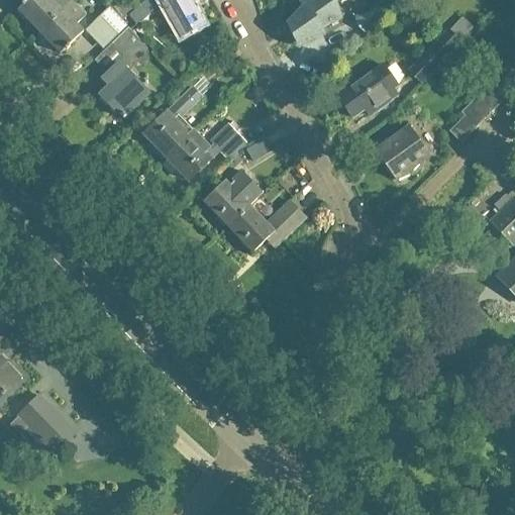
[(37,30),(69,0),(24,0),(22,0),(19,3),(20,4),(15,8),(16,9),(17,9),(36,29),(37,30)]
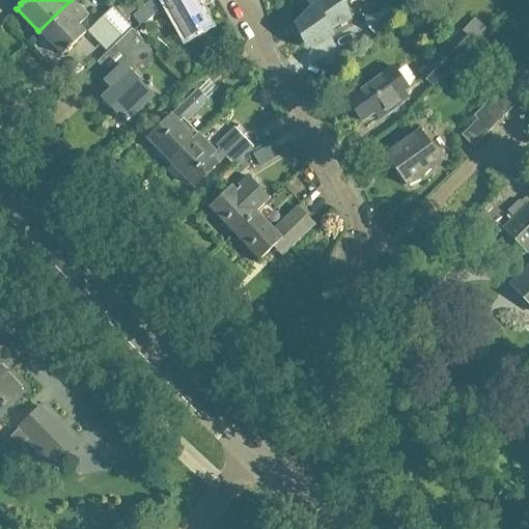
[(68,45),(83,31),(77,24),(86,14),(73,0),(71,0),(38,31),(38,32),(39,31),(59,52),(59,53),(59,54),(64,49),(65,50),(70,46),(68,45)]
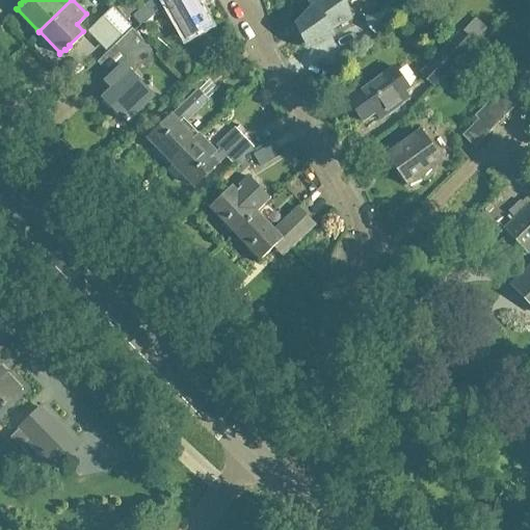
[(207,24),(193,0),(168,0),(164,2),(184,37),(207,24)]
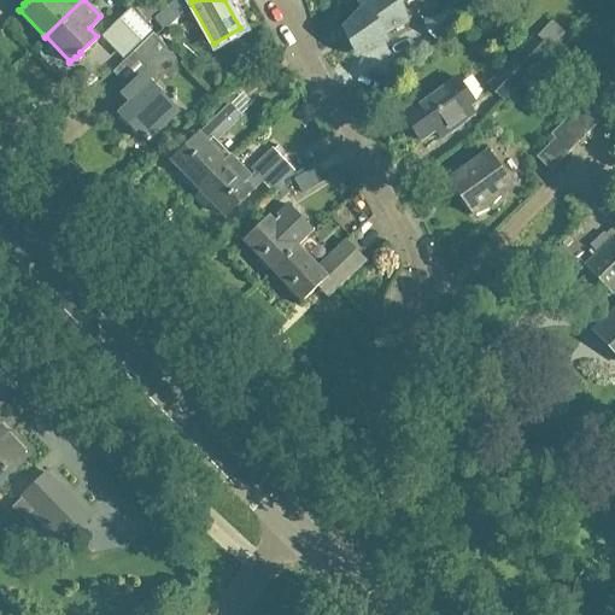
[(355,0),(355,1),(356,0),(359,5),(339,25),(339,27),(341,25),(359,52),(386,40),(385,39),(384,40),(380,34),(405,21),(404,21),(393,5),(399,0),(355,0)]
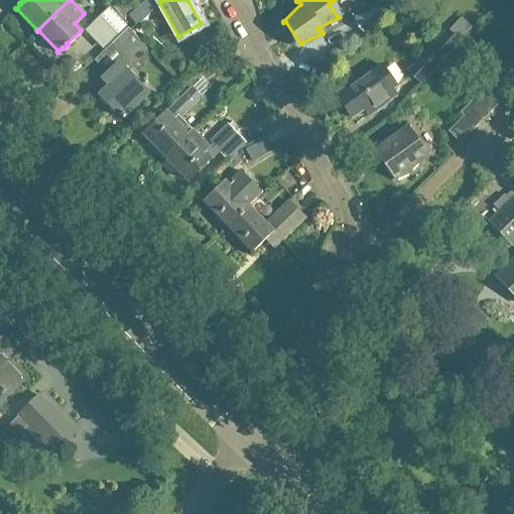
[(95,34),(116,13),(107,4),(86,24),(95,34)]
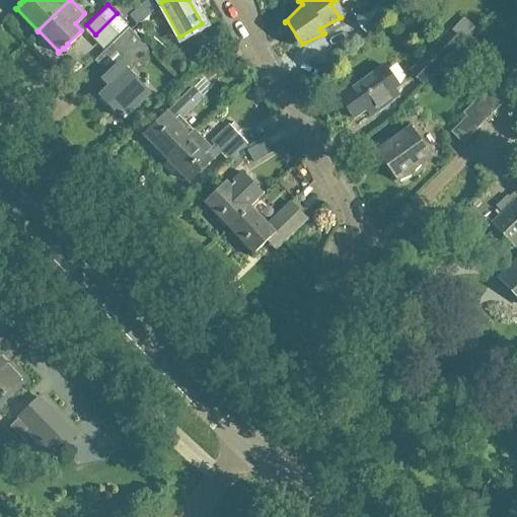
[(135,24),(148,14),(140,4),(127,14),(135,24)]
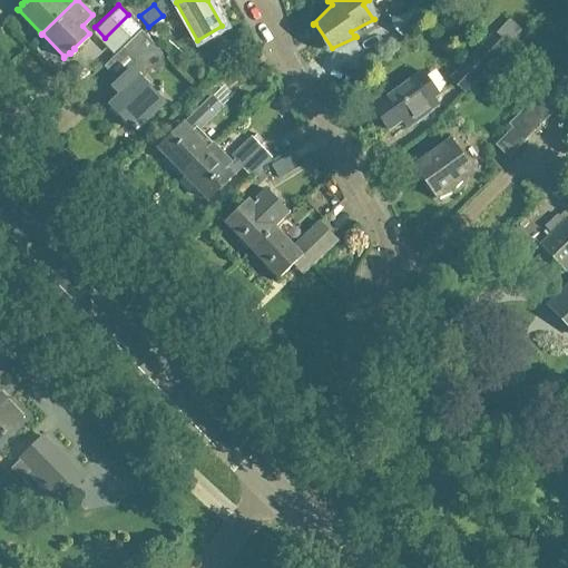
[(401,36),(421,15),(415,7),(390,19),(390,20),(391,20),(401,35),(401,36)]
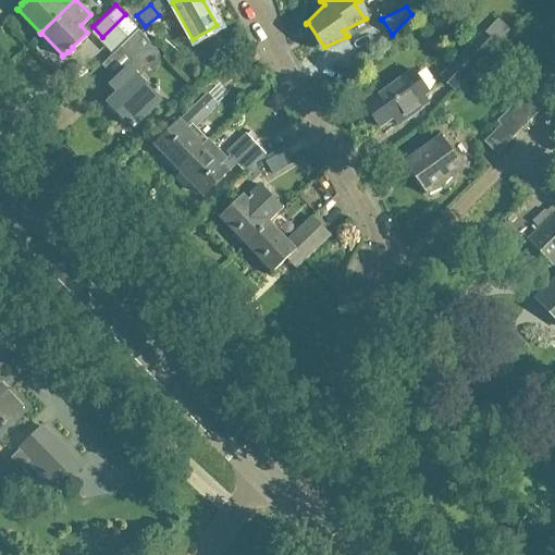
[(479,61),(494,46),(493,44),(508,28),(496,16),(481,33),(479,31),(465,47),(479,61)]
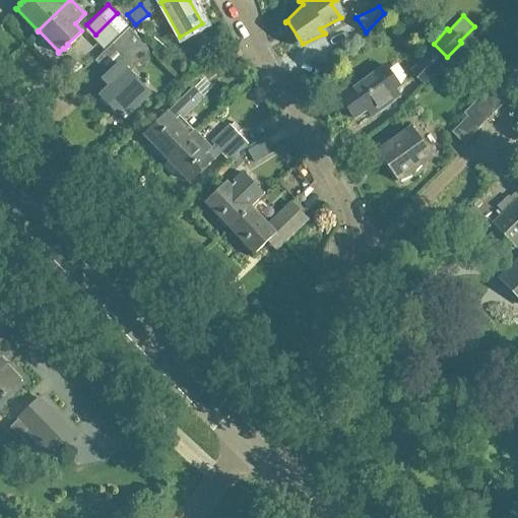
[(127,25),(111,42),(123,55),(123,57),(101,78),(108,86),(100,94),(122,118),(125,116),(126,117),(148,94),(126,70),(132,64),(132,62),(148,58),(146,42),(143,43),(127,25)]
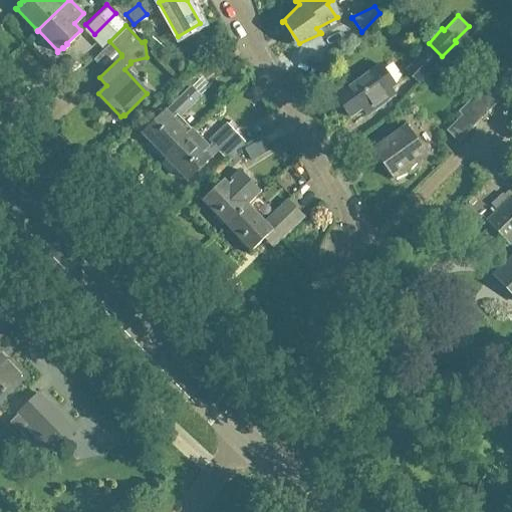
[(386,99),(381,92),(393,84),(378,64),(334,95),(348,115),(360,107),(364,113),(386,99)]
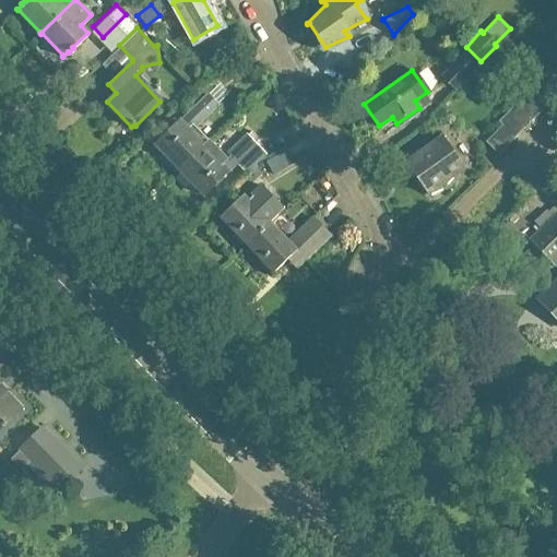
[(208,140),(193,126),(215,104),(205,94),(177,121),(178,122),(155,145),(154,144),(154,145),(166,157),(163,161),(174,172),(177,168),(178,169),(208,140)]
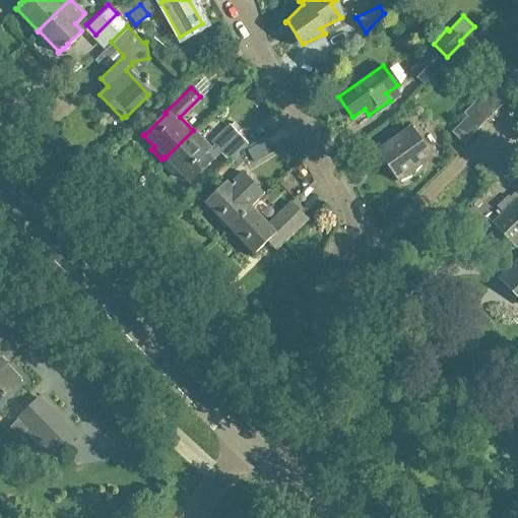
[(495,109),(479,93),(462,112),(477,126),(495,109)]
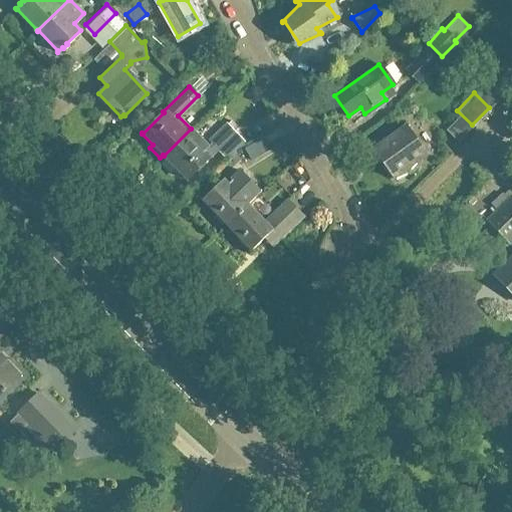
[(243,141),(226,122),(209,140),(226,158),(243,141)]
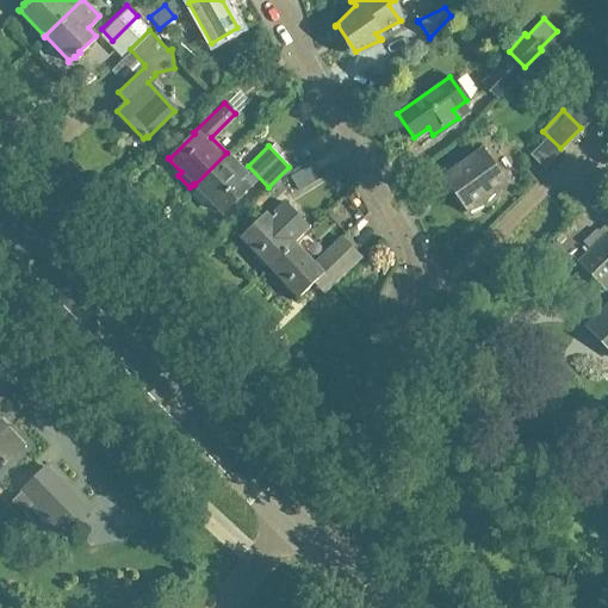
[(504,184),(502,179),(497,172),(496,172),(481,148),(467,157),(458,168),(456,165),(441,175),(466,211),(467,210),(469,211),(481,206),(479,202),(484,198),(485,200),(494,192),(492,192),(504,184)]
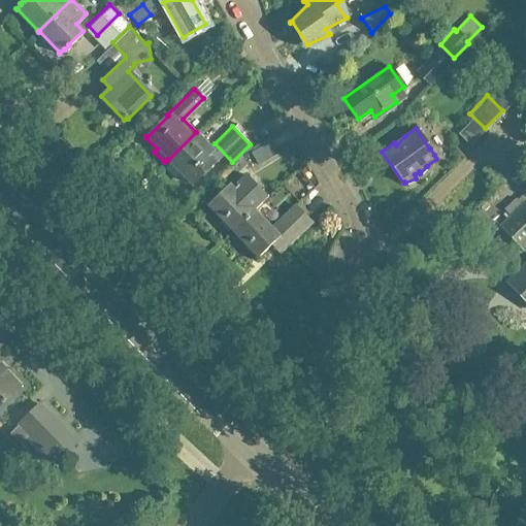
[(215,162),(220,157),(196,132),(168,160),(169,161),(166,164),(176,174),(179,171),(192,185),(193,183),(192,182),(214,160),(215,162)]
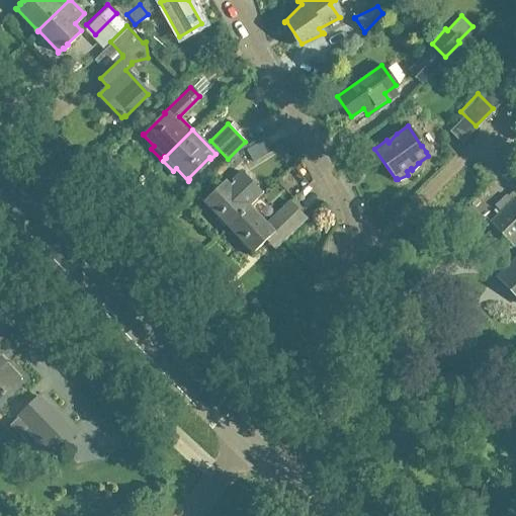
[(262,139),(245,149),(252,160),(269,149),(262,139)]
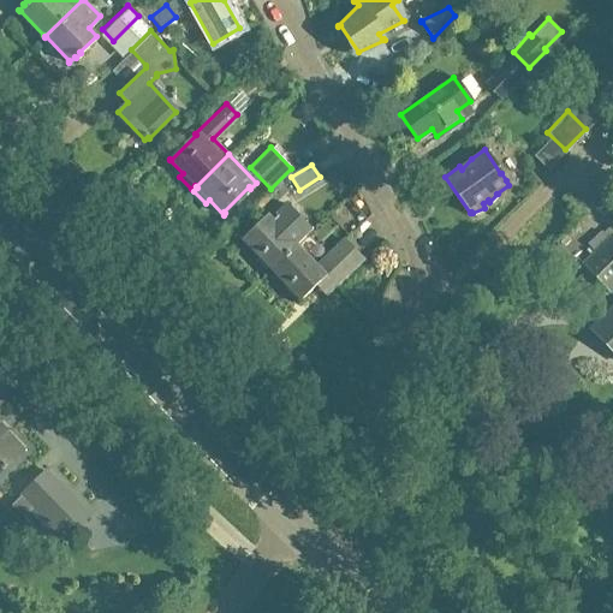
[(266,213),(240,238),(269,268),(295,244),(305,233),(311,228),(301,218),(286,203),(274,214),(275,215),(272,219),(266,213)]
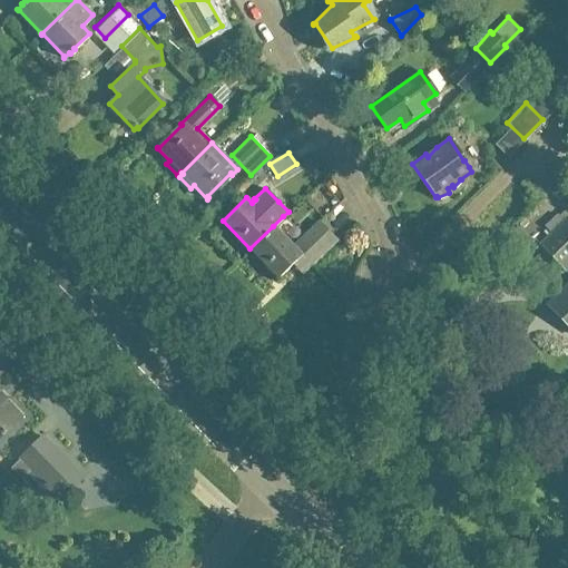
[(562,270),(567,263),(567,215),(538,243),(562,270)]
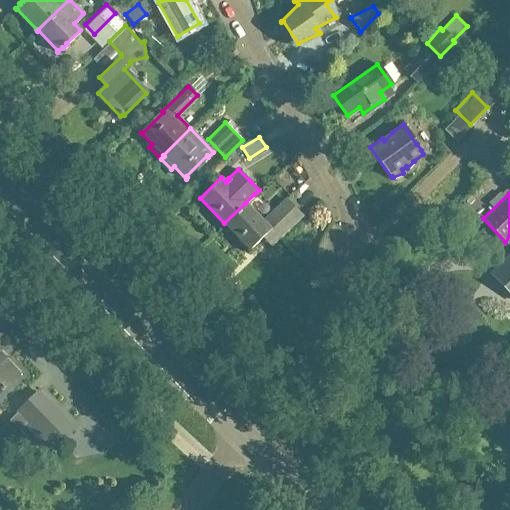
[(245,203),(224,223),(249,248),(269,229),(277,237),(301,214),(285,198),(262,220),(245,203)]
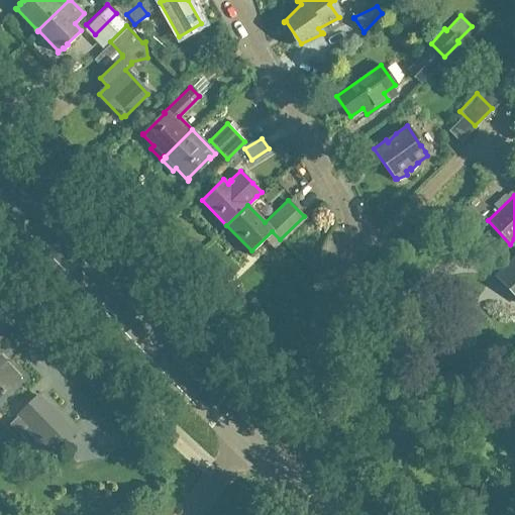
[(514,253),(494,274),(514,295),(514,253)]
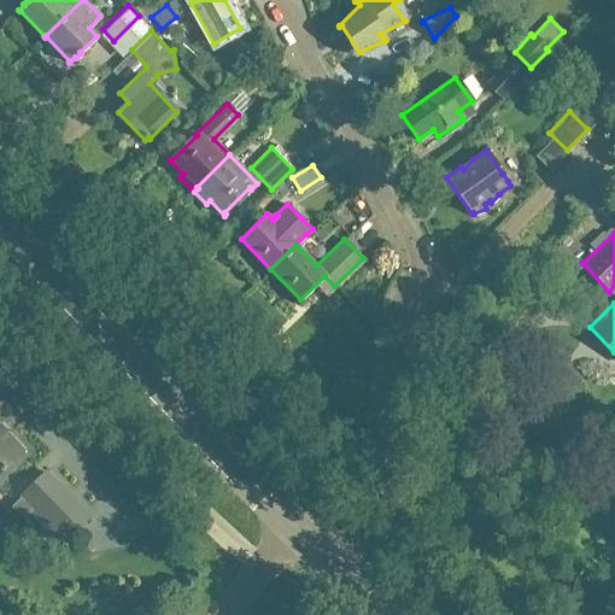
[(23,450),(4,431),(0,426),(0,469),(21,450),(22,451),(23,450)]
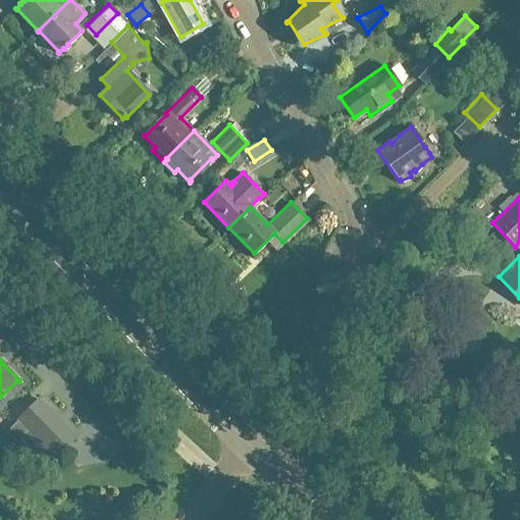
[(36,394),(15,414),(17,416),(8,424),(17,432),(26,424),(53,452),(73,432),(36,394)]
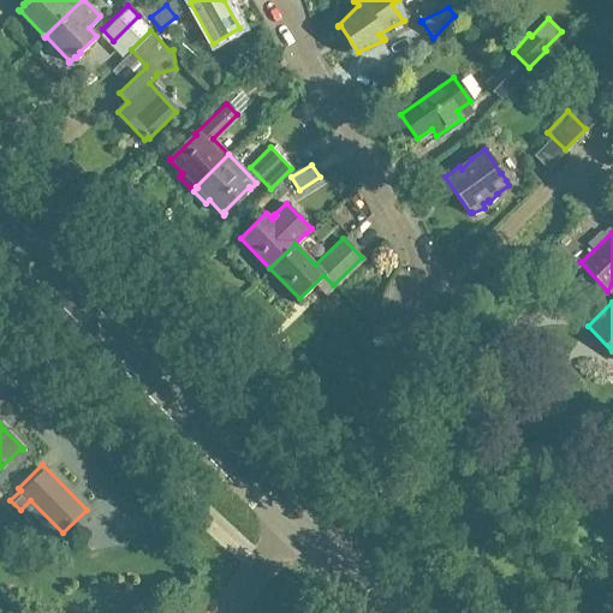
[(6,509),(0,513),(0,522),(6,529),(17,518),(6,509)]
